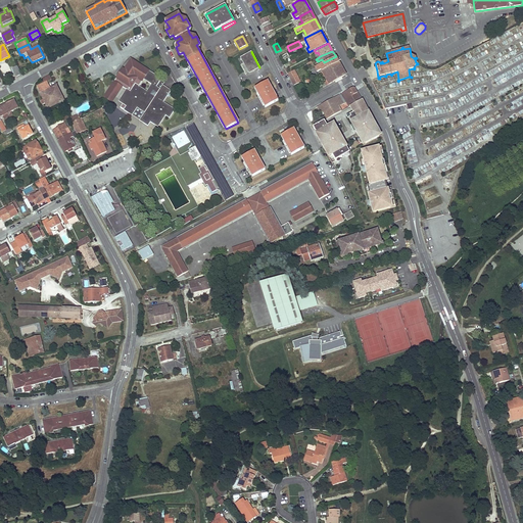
[(259,67),(251,52),(242,57),(248,69),(250,73),(259,67)]
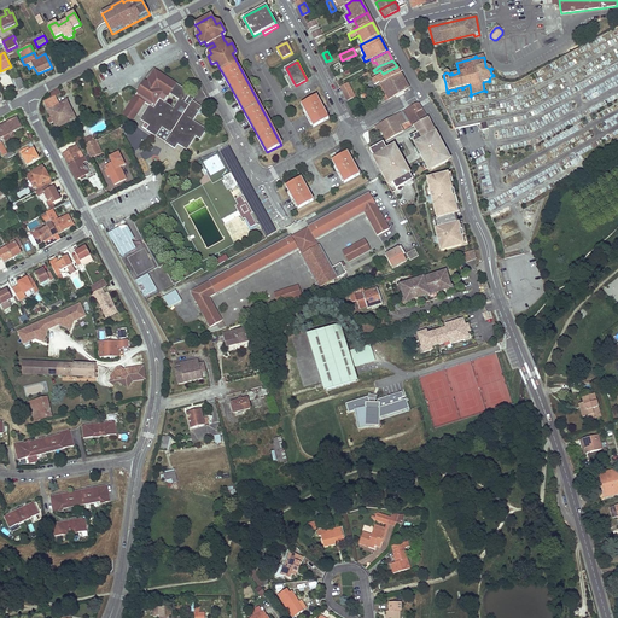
[(380,85),(401,74),(397,66),(383,74),(372,80),(375,86),(379,83),(380,85)]
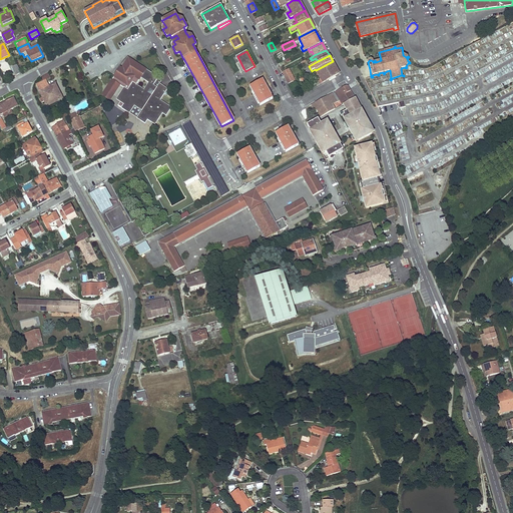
[(243,68),(237,56),(235,56),(244,72),(245,71),(243,68)]
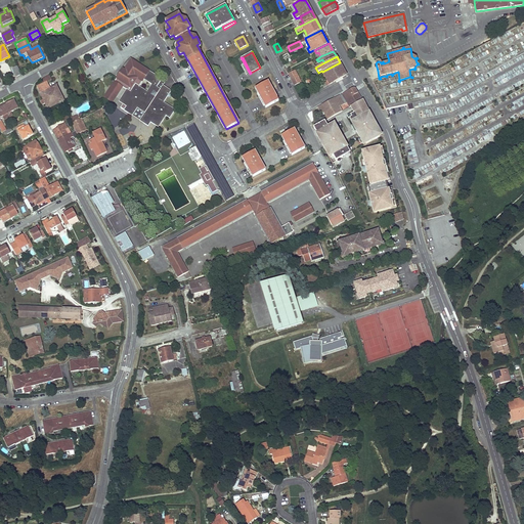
[(161,124),(166,116),(170,119),(175,110),(164,102),(171,91),(167,88),(164,92),(160,89),(161,89),(157,87),(162,79),(132,59),(131,59),(125,70),(123,69),(117,79),(104,97),(113,102),(123,87),(127,90),(122,97),(126,100),(123,104),(121,107),(124,111),(129,114),(131,110),(135,112),(140,104),(147,108),(142,117),(146,120),(143,123),(148,126),(150,123),(155,125),(157,121),(161,124)]
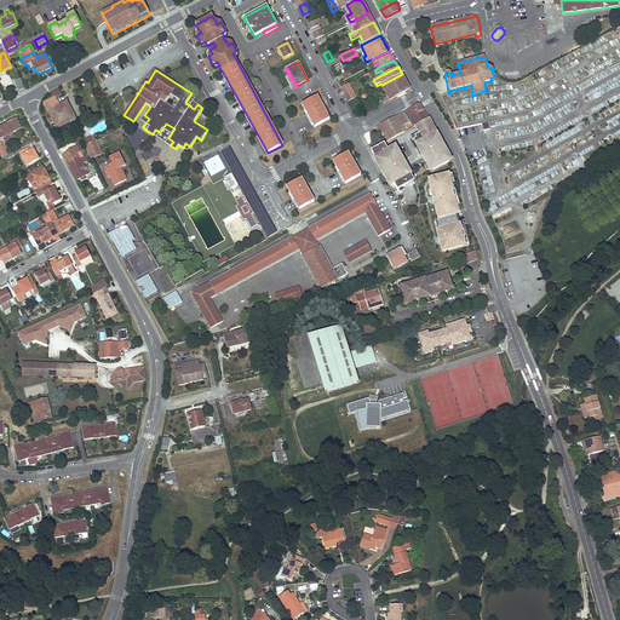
[(390,99),(411,89),(402,74),(382,85),(390,99)]
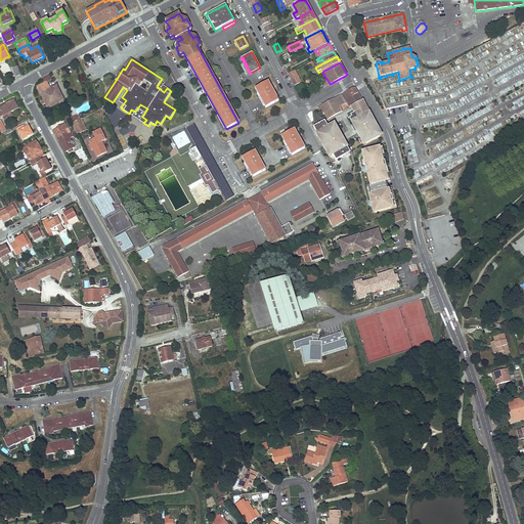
[(12,69),(17,77),(22,75),(17,67),(12,69)]
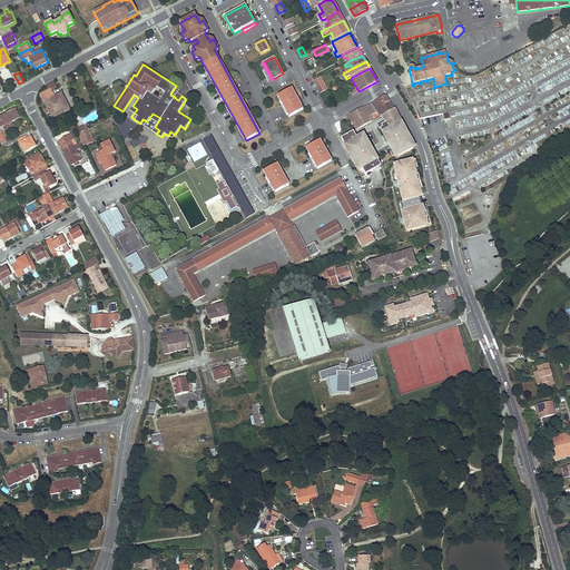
[(359,91),(351,78),(349,79),(356,94),(359,91)]
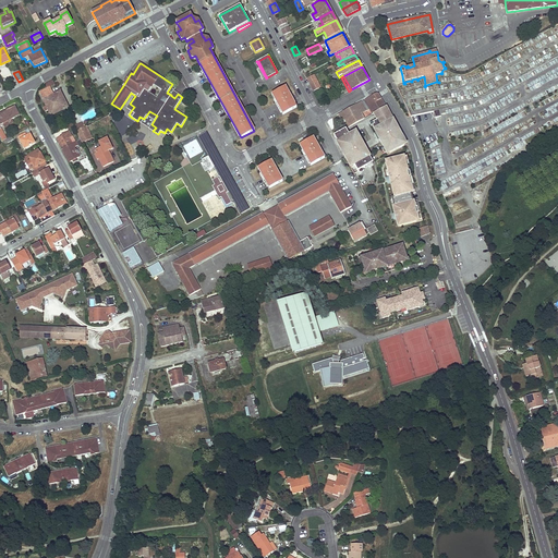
[(314,92),(320,87),(318,82),(311,86),(314,92)]
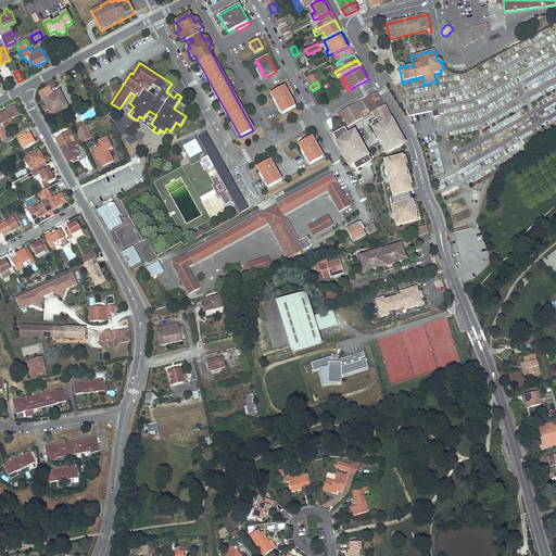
[(295,106),(285,86),(270,93),(282,114),(295,106)]
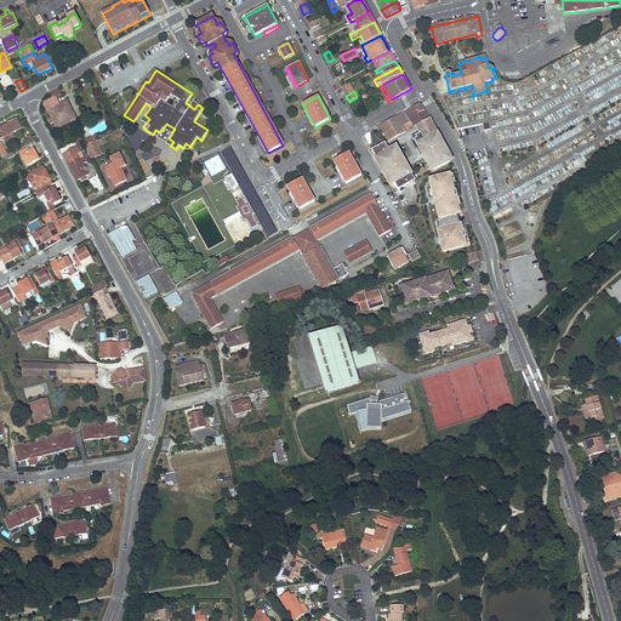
[(77,120),(67,102),(60,106),(55,108),(50,100),(44,103),(51,118),(49,120),(51,125),(53,123),(57,130),(77,120)]
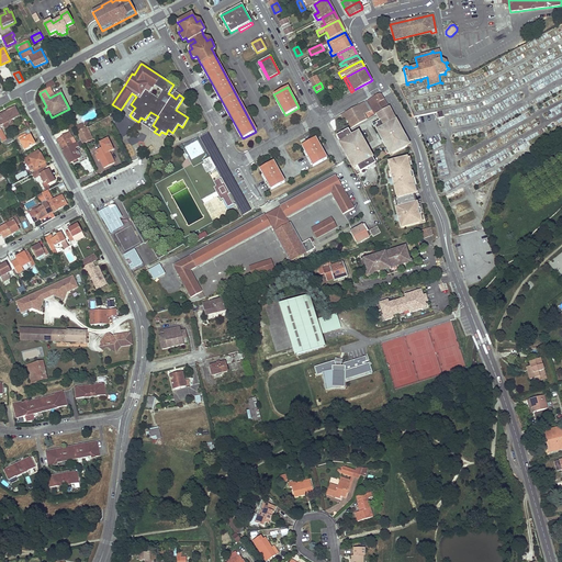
[(389,108),(381,96),(379,94),(368,101),(372,110),(375,115),(377,114),(389,108)]
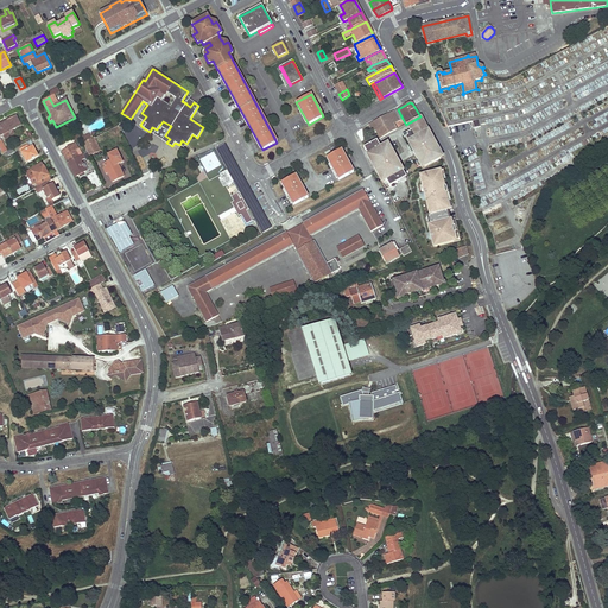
[(393,112),(372,122),(377,132),(380,139),(397,130),(393,124),(399,121),(393,112)]
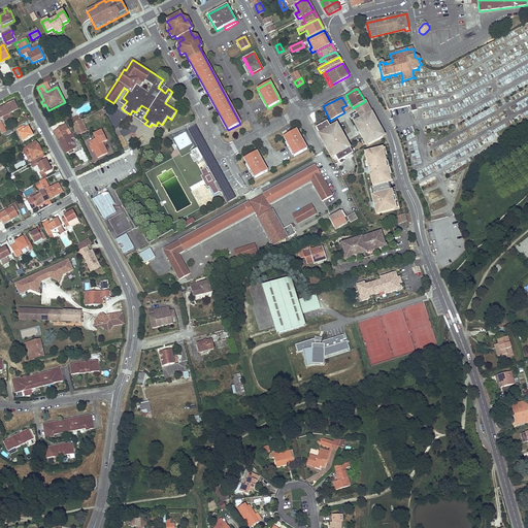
[(10,113),(19,109),(13,101),(6,104),(7,105),(3,107),(0,108),(0,129),(1,131),(2,133),(2,134),(6,132),(0,120),(0,119),(3,118),(5,121),(12,117),(10,113)]
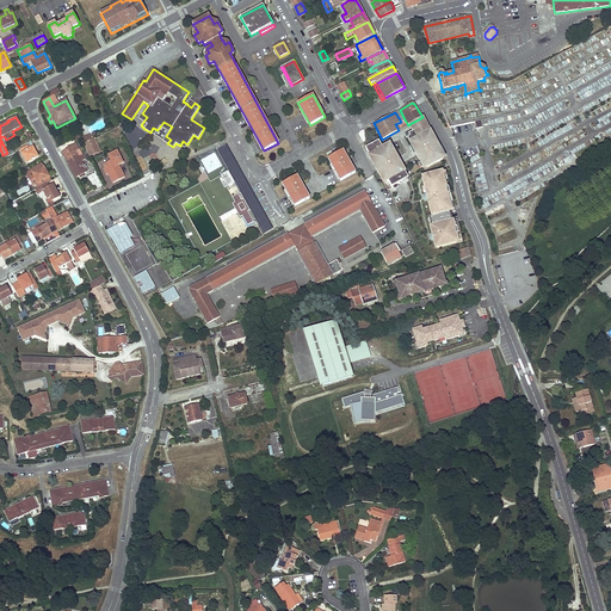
[(444,159),(423,117),(409,124),(413,131),(409,134),(411,136),(407,137),(424,170),(444,159)]
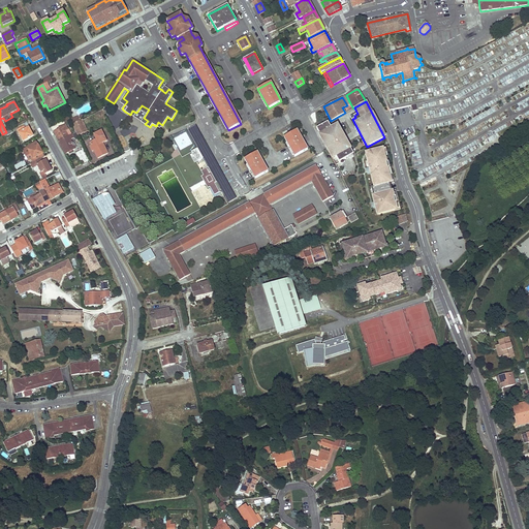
[(422,106),(421,103),(416,103),(411,105),(412,112),(418,111),(417,107),(422,106)]
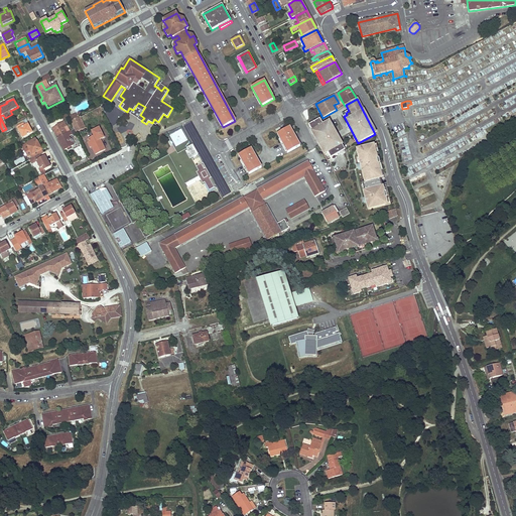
[(140,115),(145,107),(138,103),(133,110),(130,114),(138,119),(140,115)]
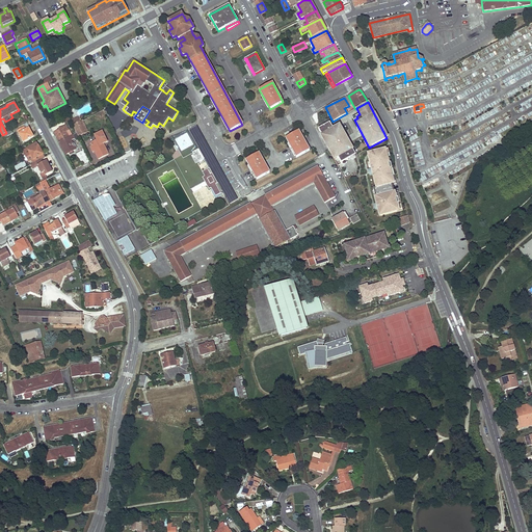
[(87,132),(82,121),(80,122),(76,123),(73,125),(77,133),(78,136),(87,132)]
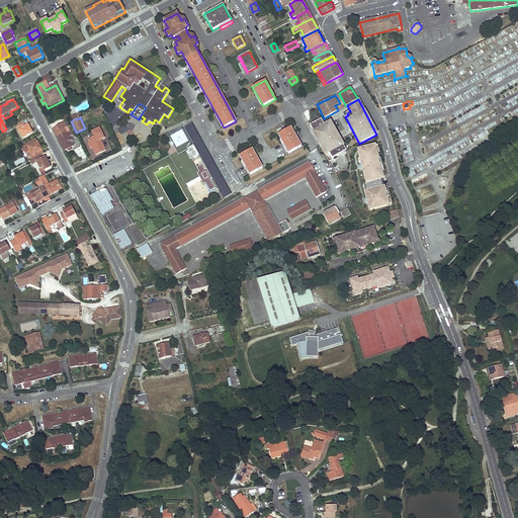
[(346,152),(331,122),(325,125),(321,119),(310,125),(313,132),(315,131),(317,135),(315,135),(320,146),(322,144),(324,148),(322,149),(326,156),(329,154),(332,160),(346,152)]
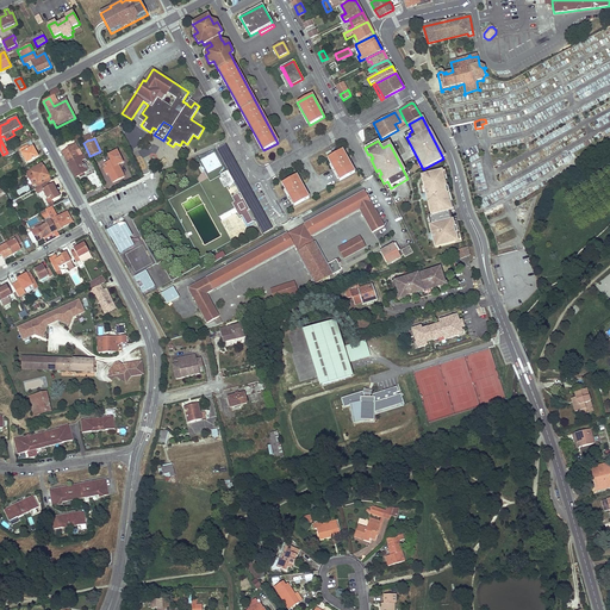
[(79,157),(75,151),(79,149),(75,144),(68,148),(68,149),(62,153),(68,163),(79,157)]
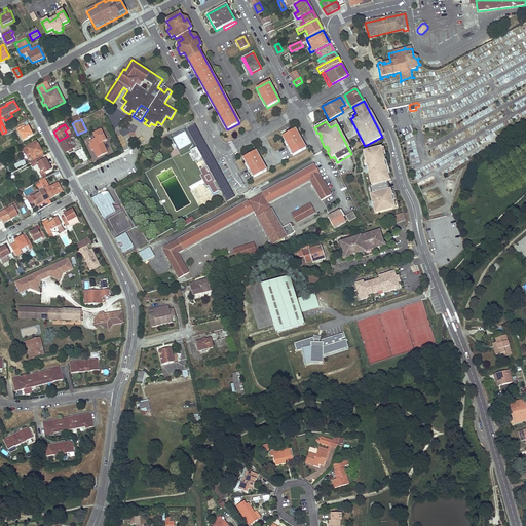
[(24,125),(17,129),(24,140),(33,136),(29,127),(25,128),(24,125)]
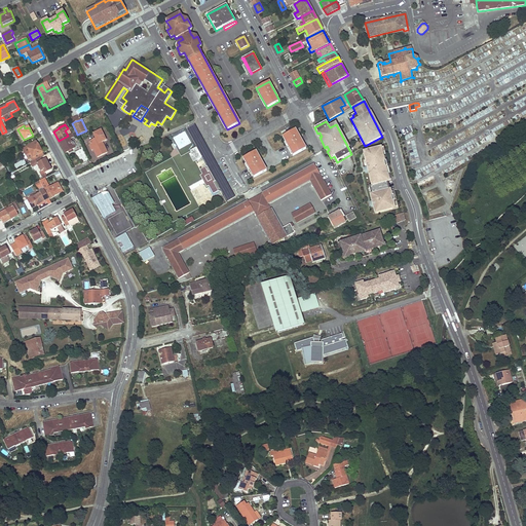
[(6,132),(2,134),(4,137),(13,132),(11,128),(6,132)]
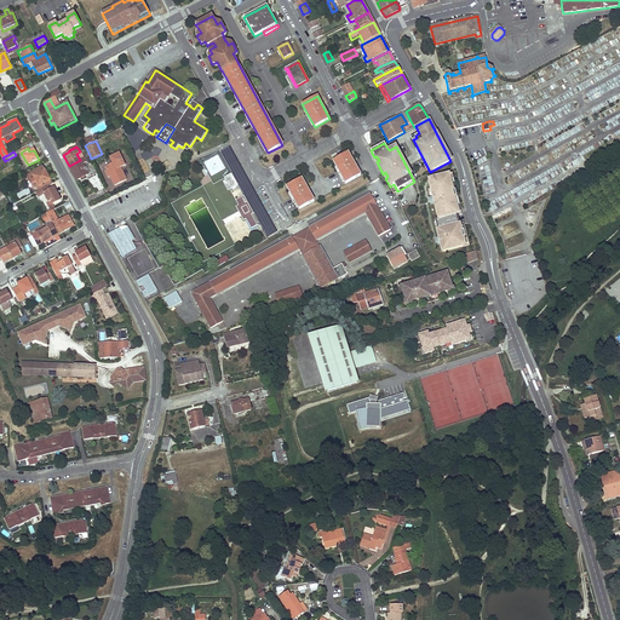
[(126,181),(120,167),(121,167),(119,162),(122,161),(119,153),(110,158),(113,162),(105,166),(107,170),(110,177),(115,185),(126,181)]
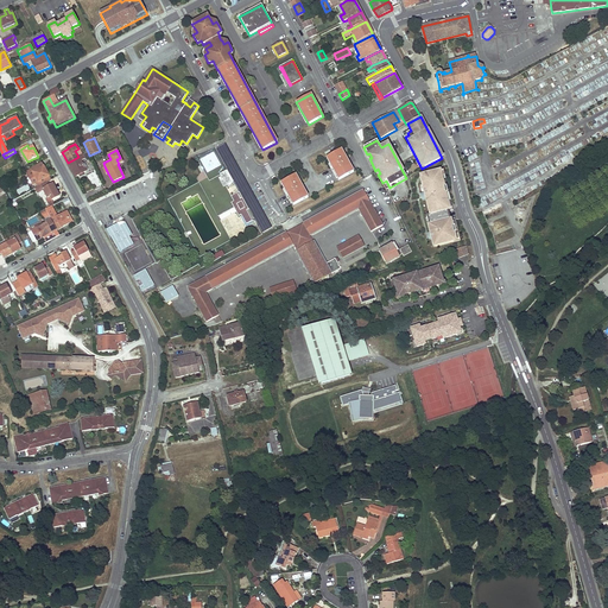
[(354,172),(341,150),(327,158),(339,181),(354,172)]
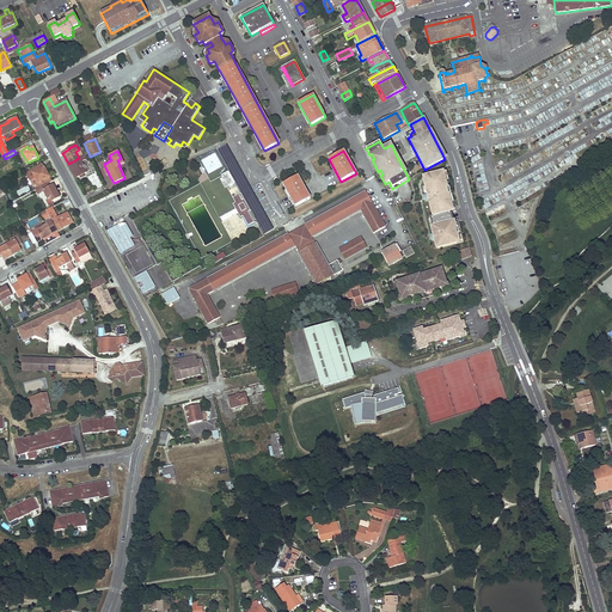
[(87,172),(81,161),(85,160),(86,161),(87,160),(87,163),(91,160),(90,157),(89,153),(83,157),(79,158),(68,164),(77,178),(80,176),(81,178),(85,176),(84,173),(87,172)]
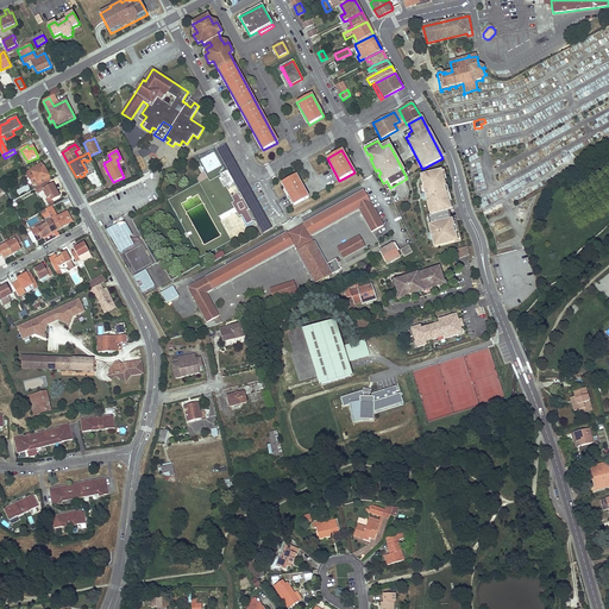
[(36,183),(38,187),(46,182),(51,181),(42,164),(26,173),(29,177),(27,179),(26,181),(27,182),(29,183),(30,184),(31,184),(32,184),(33,186),(36,183)]
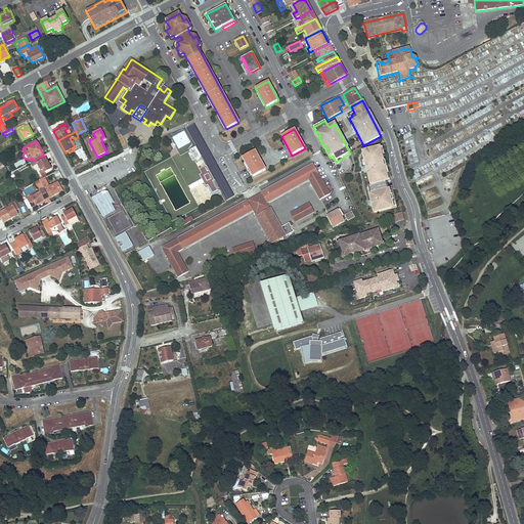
[(201,157),(195,147),(190,150),(191,153),(189,154),(192,161),(201,157)]
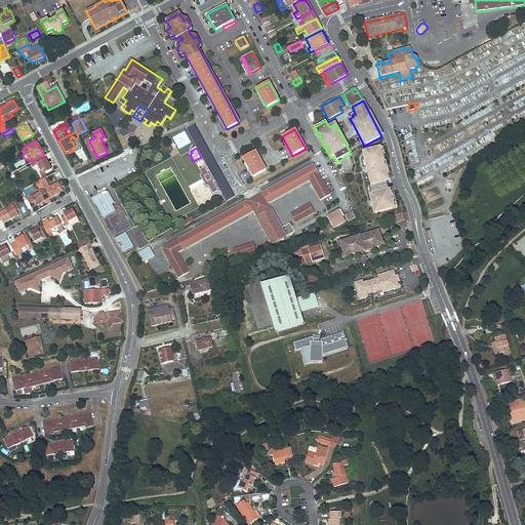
[(391,196),(389,189),(387,190),(386,183),(388,183),(389,182),(385,168),(387,167),(386,161),(384,162),(381,152),(384,151),(384,148),(367,151),(365,154),(367,159),(365,159),(366,166),(368,172),(369,178),(371,178),(373,186),(371,186),(370,186),(372,193),(370,194),(371,201),(373,206),(374,213),(392,209),(390,202),(392,202),(394,201),(393,196),(391,196)]
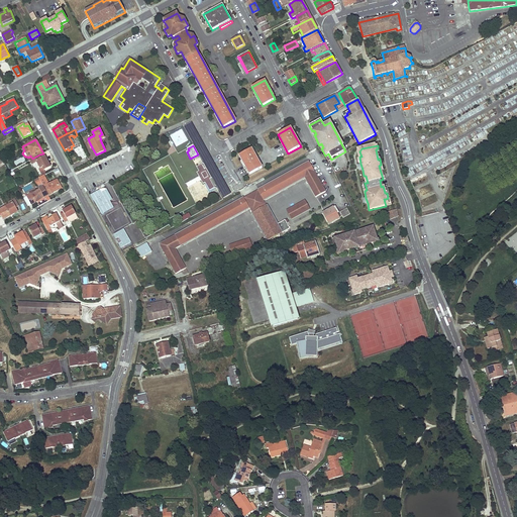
[(262,168),(251,148),(239,156),(249,175),(262,168)]
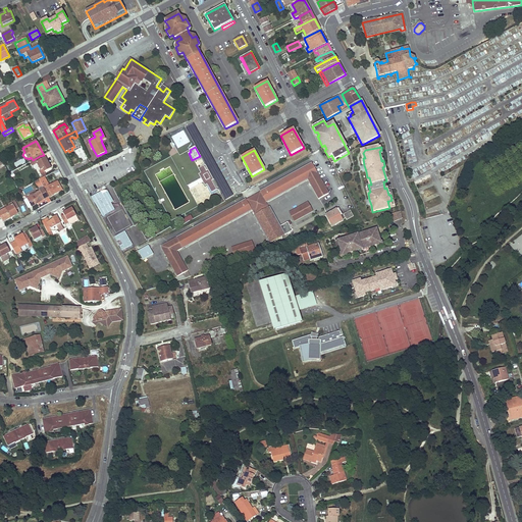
[(43,169),(45,172),(51,168),(49,165),(48,165),(46,162),(47,161),(45,158),(42,159),(40,156),(33,160),(30,162),(33,166),(37,164),(41,170),(43,169)]
